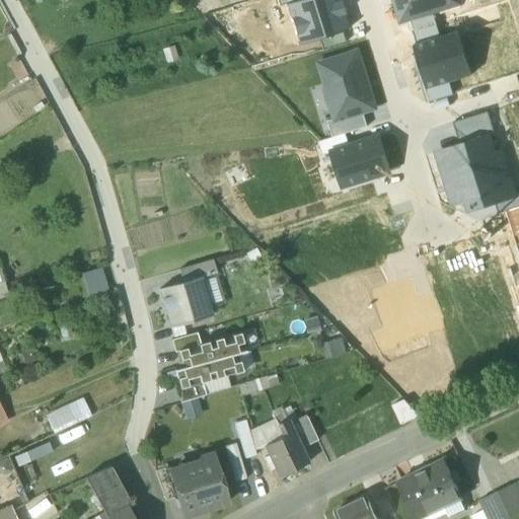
[(343,31),(348,29),(343,14),(345,14),(341,1),(339,1),(338,0),(303,0),(266,12),(278,52),(319,39),(343,31)]
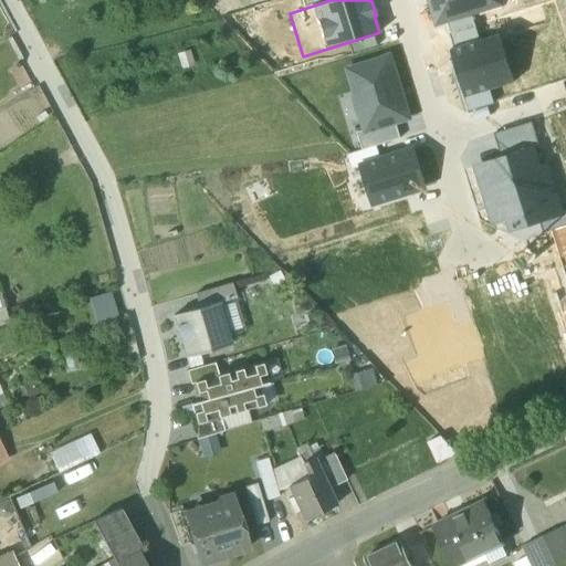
[(429,0),(437,24),(447,22),(472,13),(501,4),(499,0),(429,0)]
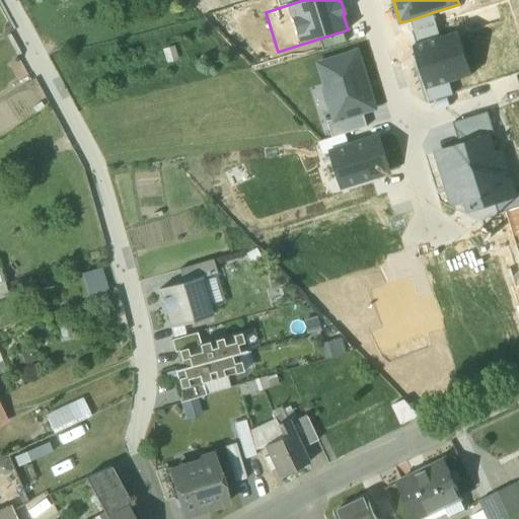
[(413,31),(437,24),(433,12),(410,20),(413,31)]
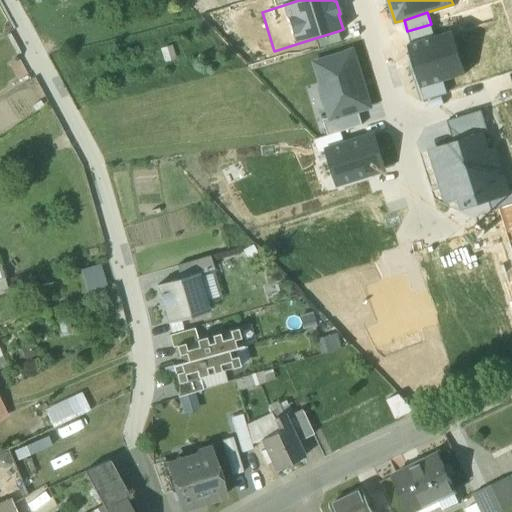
[(431,24),(407,31),(411,45),(435,38),(431,24)]
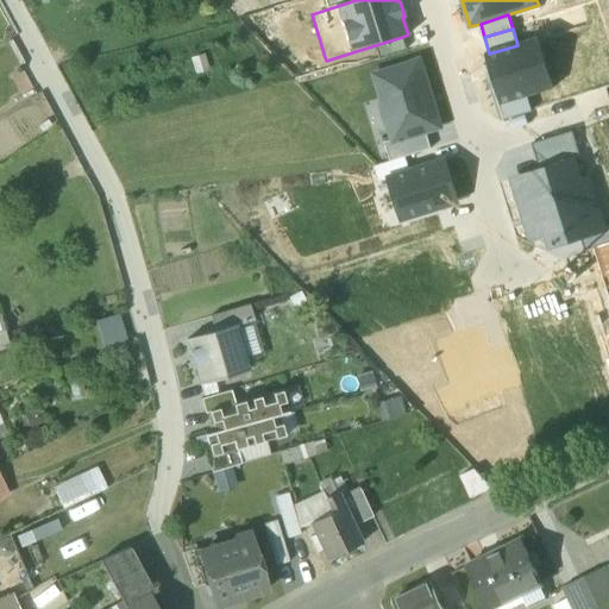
[(402,37),(375,45),(378,58),(406,50),(402,37)]
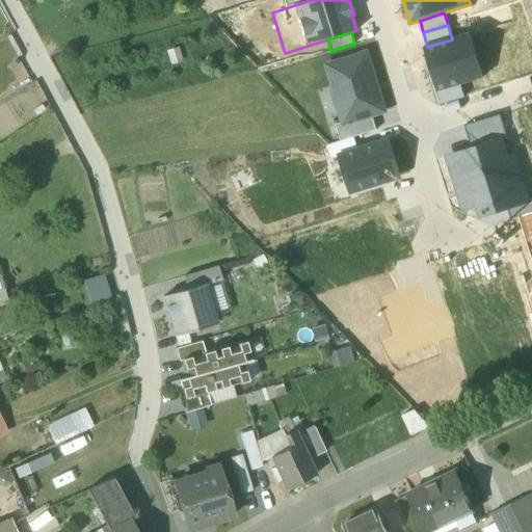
[(452,40),(427,47),(424,48),(437,92),(484,78),(471,33),(452,40)]
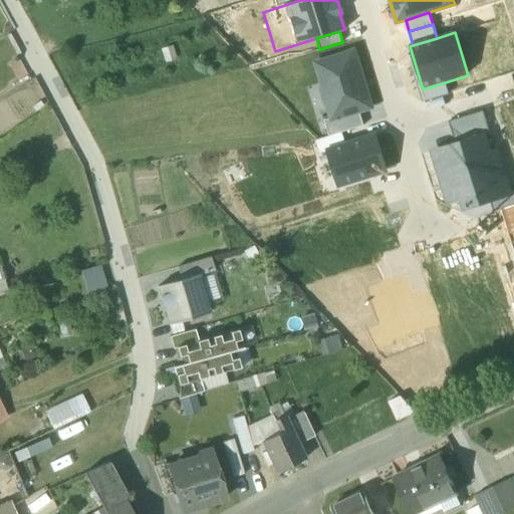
[(316,64),(333,117),(359,109),(370,106),(353,52),(316,64)]
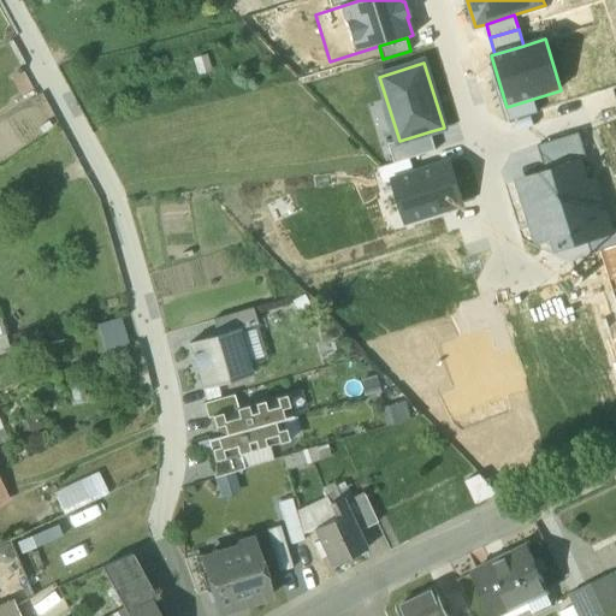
[(389,144),(395,164),(410,160),(437,152),(431,131),(400,141),(389,144)]
